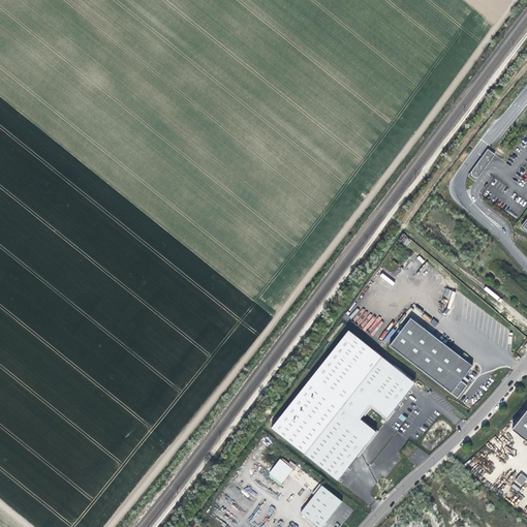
[(493,151),(487,147),(485,150),(470,169),(470,171),(471,173),(474,175),(476,174),(493,151)]
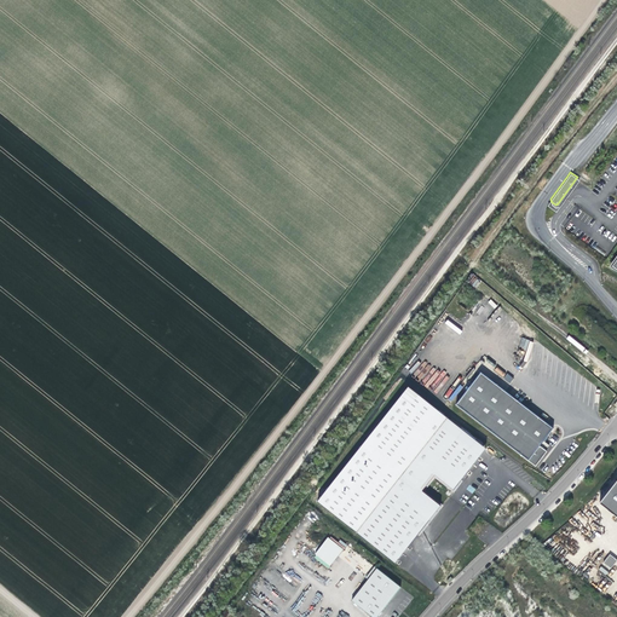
[(553,427),(480,372),(455,404),(535,465),(547,450),(542,448),(540,445),(553,427)]
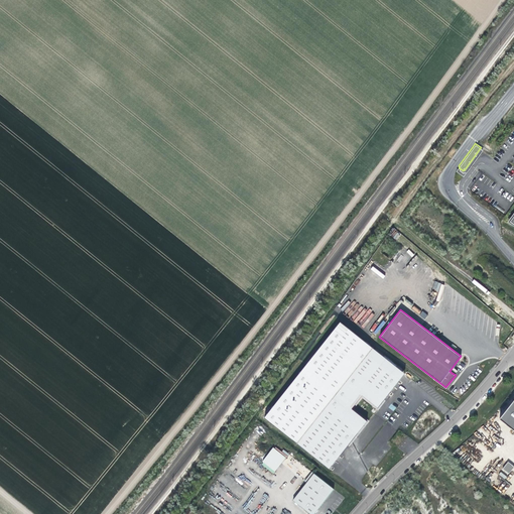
[(426,312),(421,309),(417,313),(422,317),(426,312)]
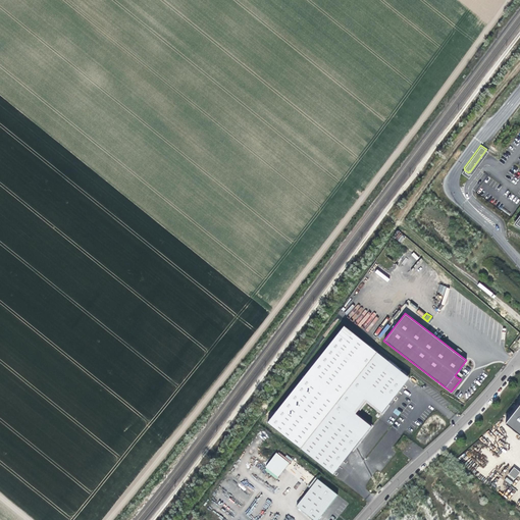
[(365,353),(369,347),(344,326),(267,422),(332,474),(344,460),(371,426),(355,414),(366,400),(381,413),(395,397),(404,385),(365,353)]
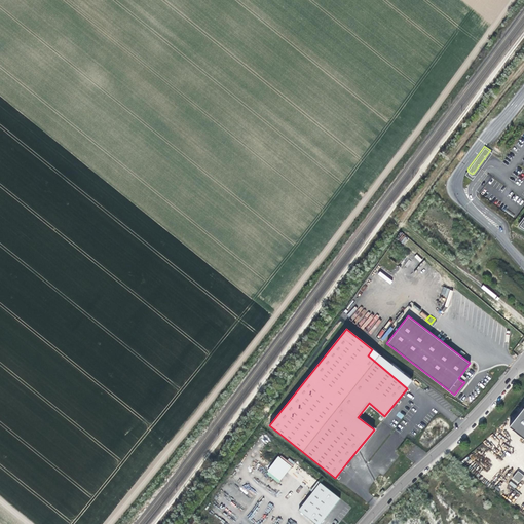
[(413,381),(372,349),(368,356),(407,388),(413,381)]
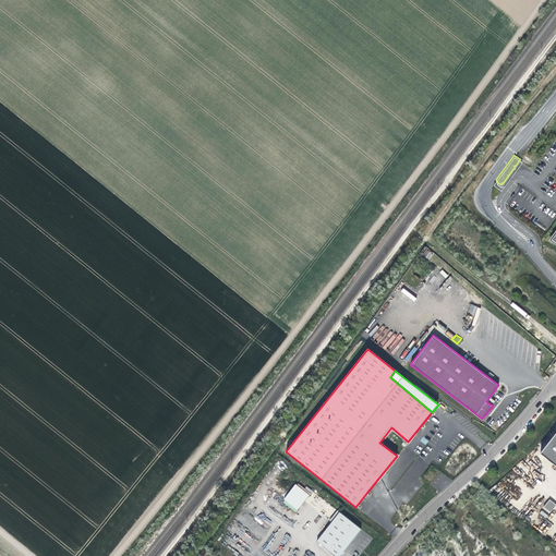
[(555,435),(542,454),(555,466),(555,435)]
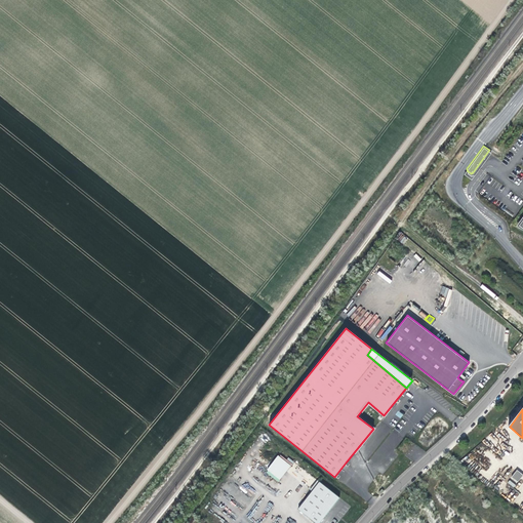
[(263,469),(276,480),(292,460),(286,455),(284,458),(277,452),(263,469)]
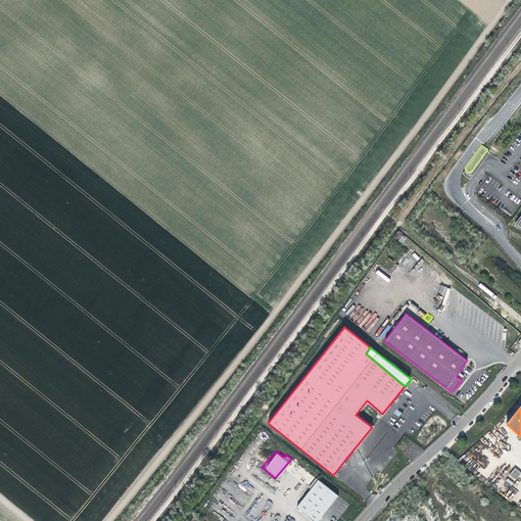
[(512,476),(517,470),(514,467),(509,473),(512,476)]
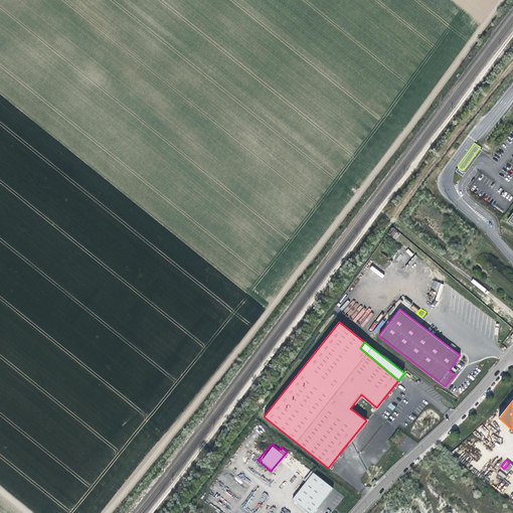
[(304,482),(290,499),(307,512),(310,512),(324,497),(331,488),(312,473),(309,471),(302,480),(304,482)]
